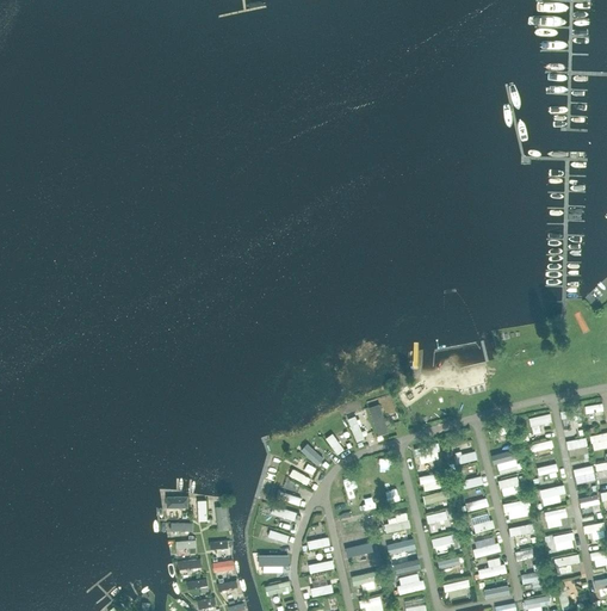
[(584,415),(602,412),(601,403),(583,407),(584,415)]
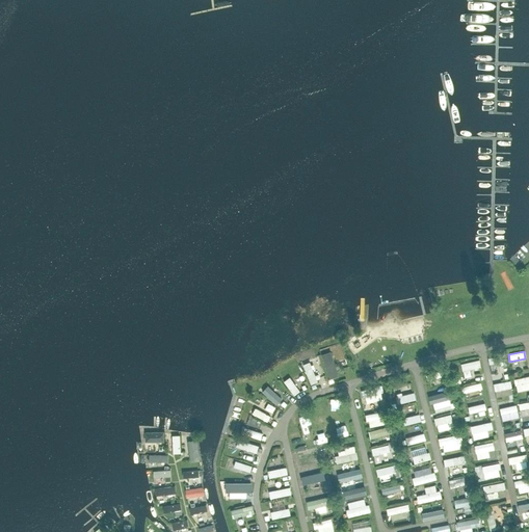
[(328,354),(320,356),(329,382),(337,379),(328,354)]
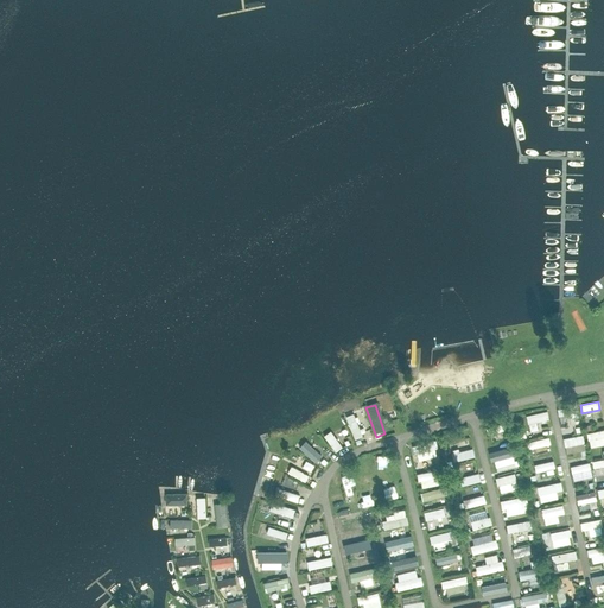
[(547,413),(526,416),(527,424),(548,422),(547,413)]
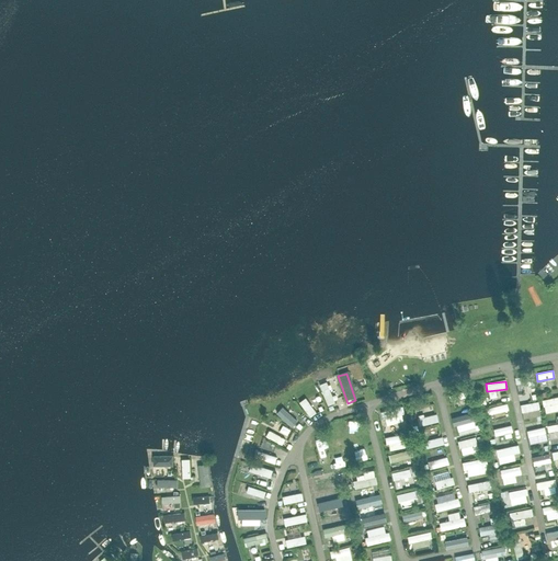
[(336,403),(327,382),(319,386),(328,407),(336,403)]
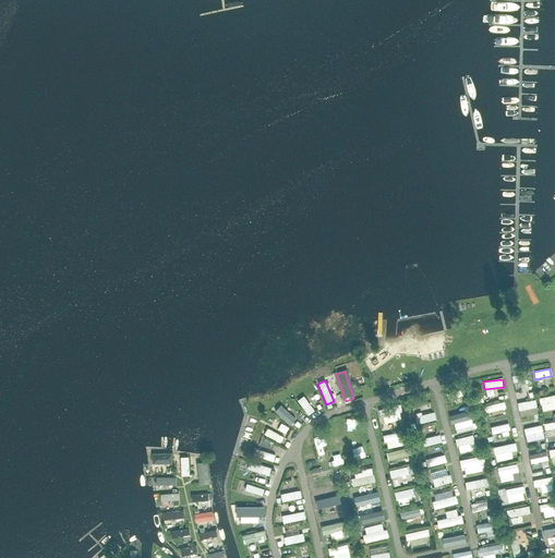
[(539,405),(554,403),(554,396),(538,399),(539,405)]
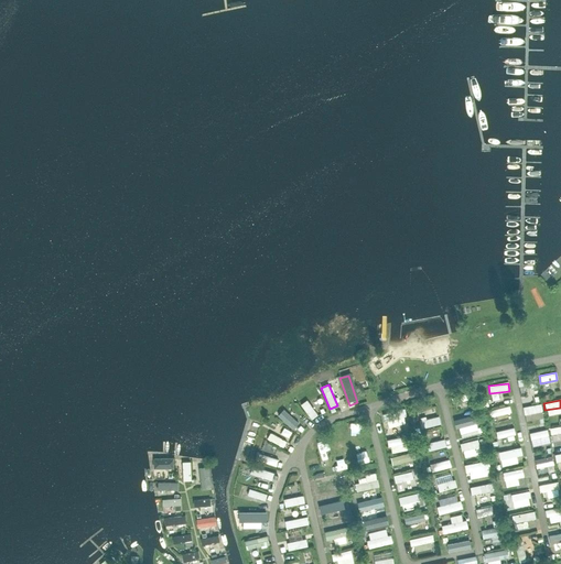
[(312,421),(319,416),(308,401),(301,407),(312,421)]
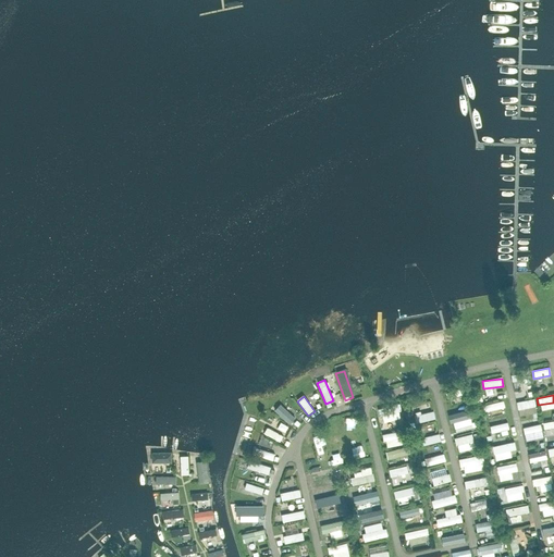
[(481,406),(482,412),(504,409),(503,403),(481,406)]
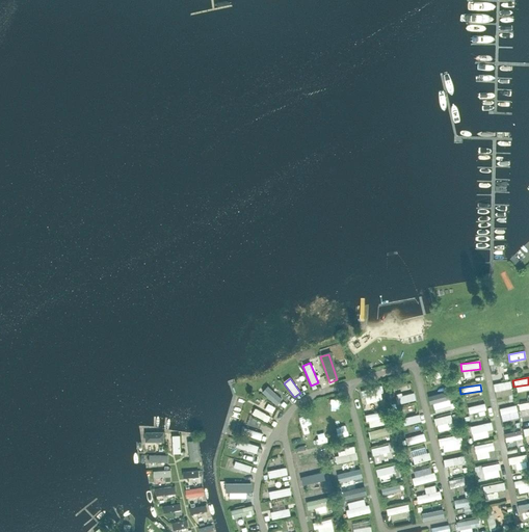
[(275,406),(281,401),(267,388),(262,393),(275,406)]
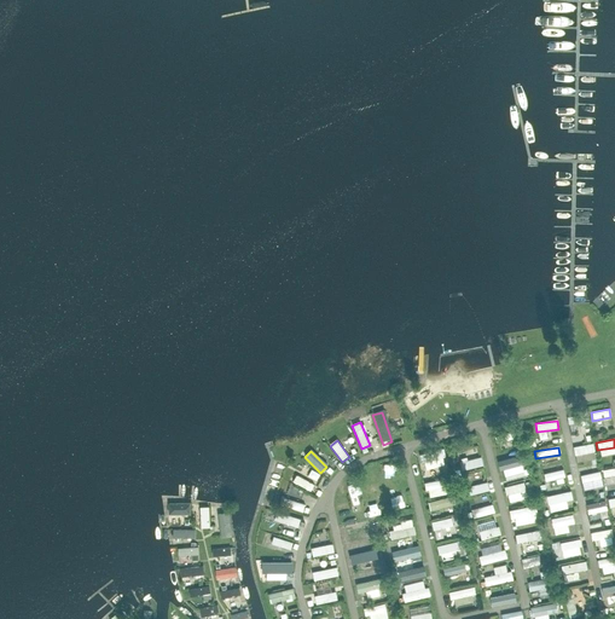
[(481,456),(459,462),(462,472),(483,466),(481,456)]
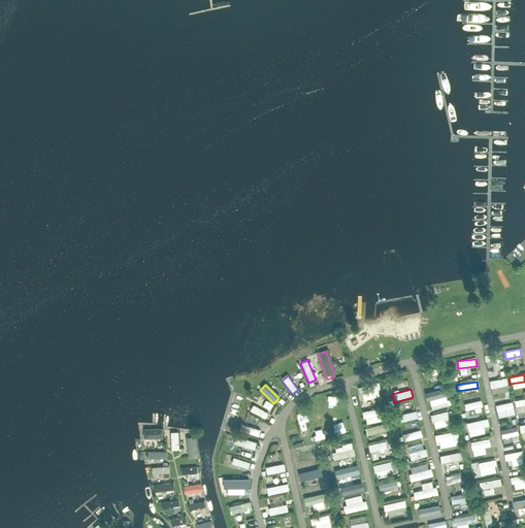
[(436,406),(435,398),(447,396),(446,390),(425,393),(428,408),(436,406)]
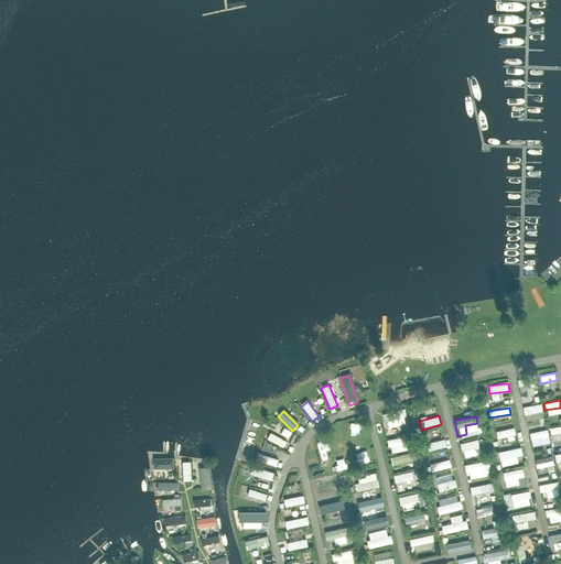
[(560,426),(549,429),(550,436),(560,434),(560,426)]
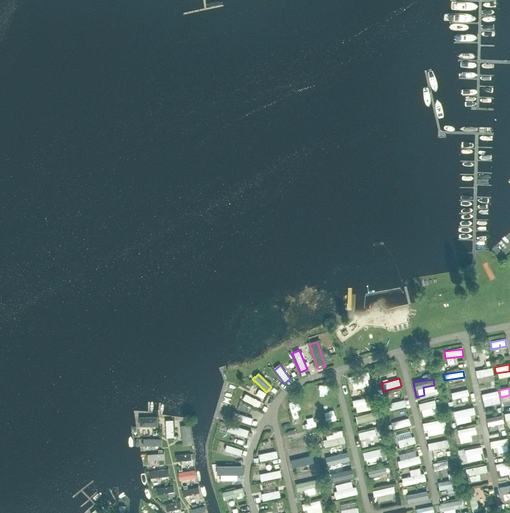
[(466,390),(450,394),(452,400),(468,396),(466,390)]
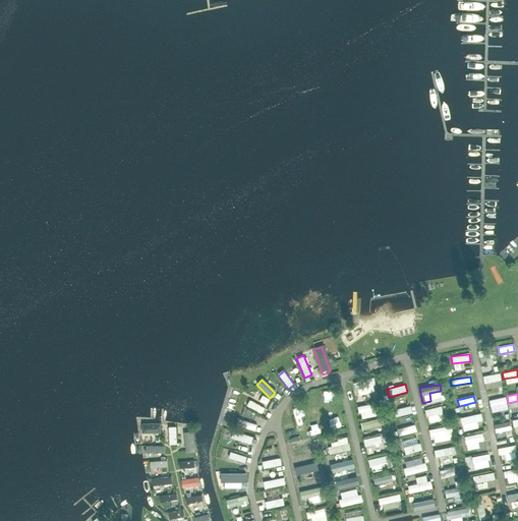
[(487,401),(488,407),(505,403),(504,398),(487,401)]
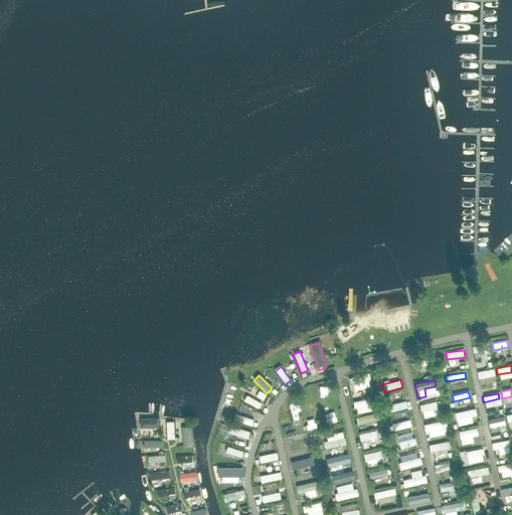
[(243,401),(260,409),(263,404),(246,396),(243,401)]
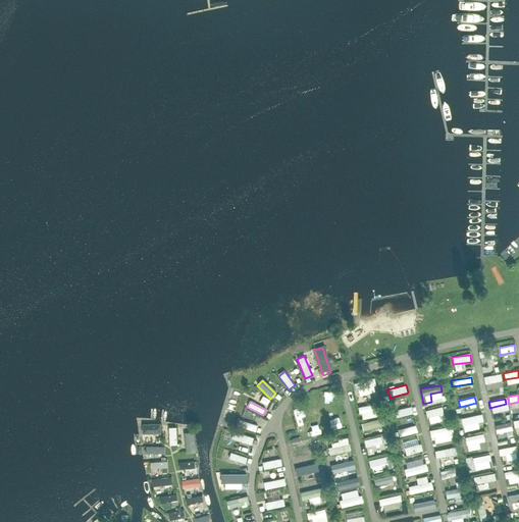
[(359,416),(376,415),(375,406),(358,407),(359,416)]
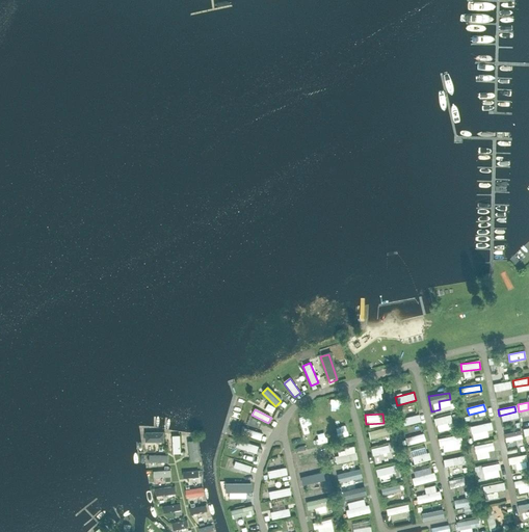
[(433,425),(455,423),(454,416),(433,418),(433,425)]
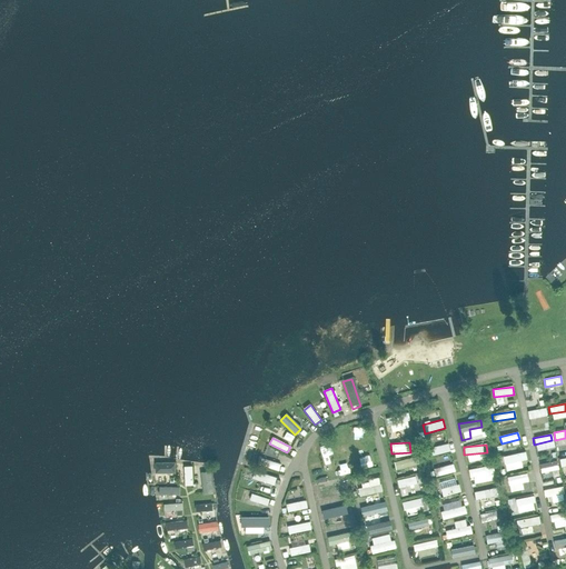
[(429,455),(449,452),(448,446),(428,448),(429,455)]
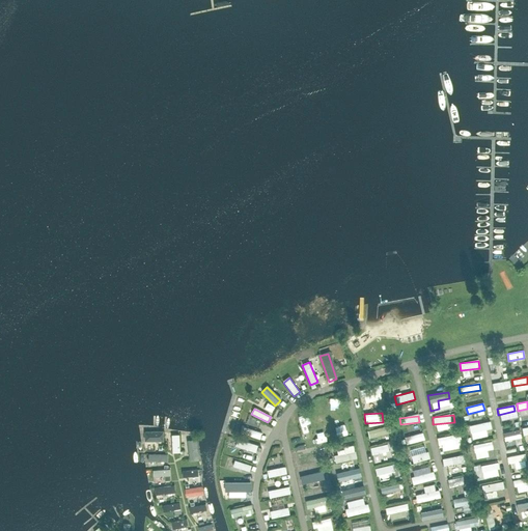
[(485,436),(492,434),(490,422),(469,426),(470,434),(484,430),(485,436)]
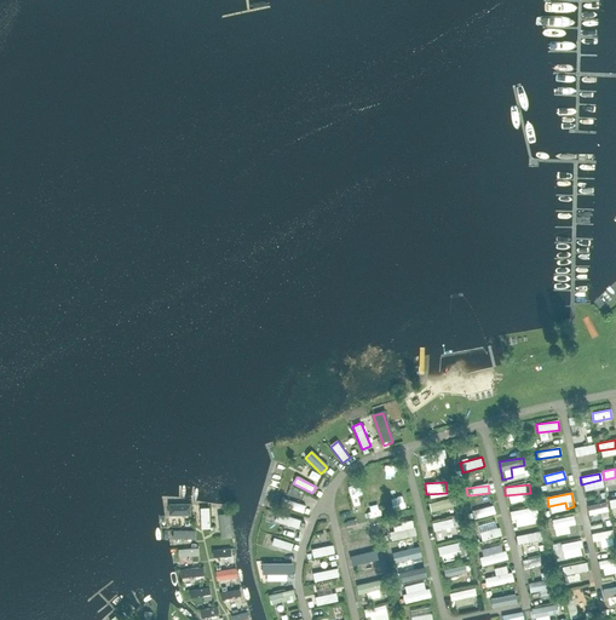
[(303,514),(305,506),(287,500),(285,507),(303,514)]
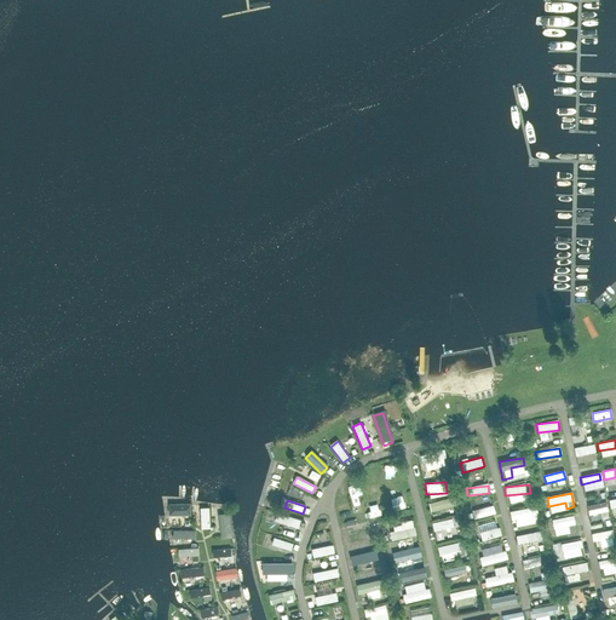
[(493,506),(472,510),(475,518),(495,515),(493,506)]
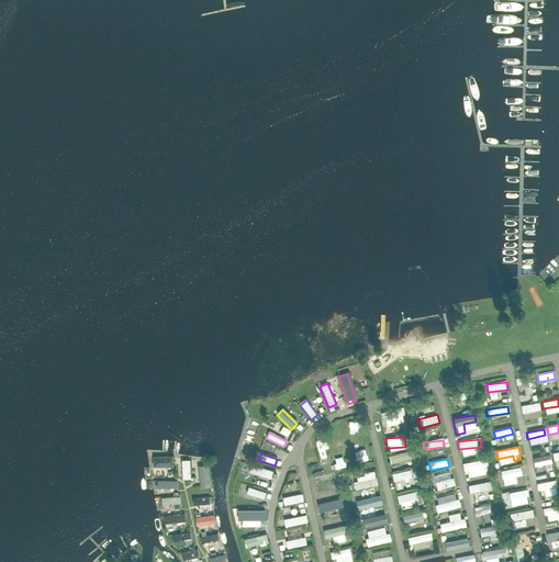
[(464,473),(488,468),(487,459),(462,464),(464,473)]
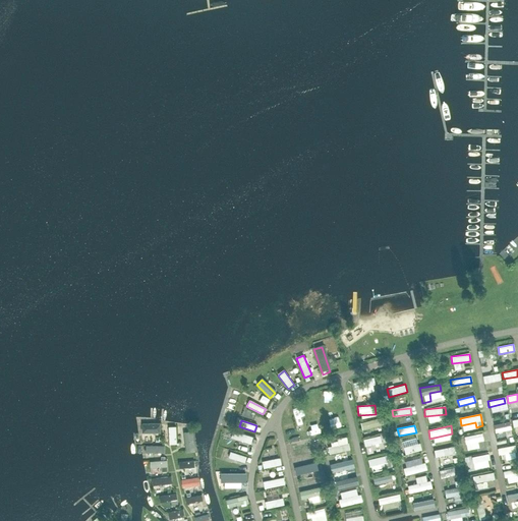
[(231,439),(251,445),(253,439),(233,432),(231,439)]
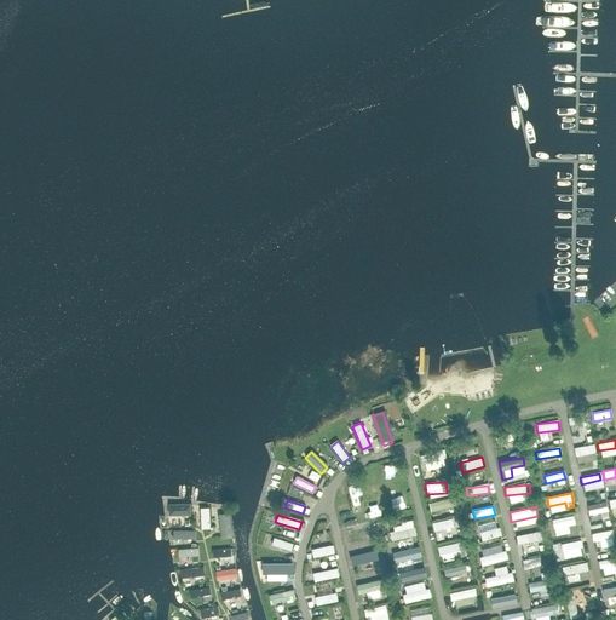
[(574,517),(550,518),(551,527),(565,527),(566,533),(574,532),(574,517)]
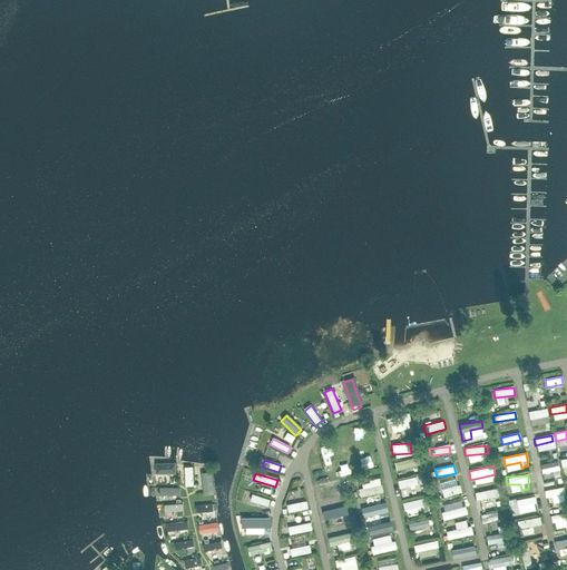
[(418,478),(398,482),(399,490),(407,488),(408,493),(421,490),(418,478)]
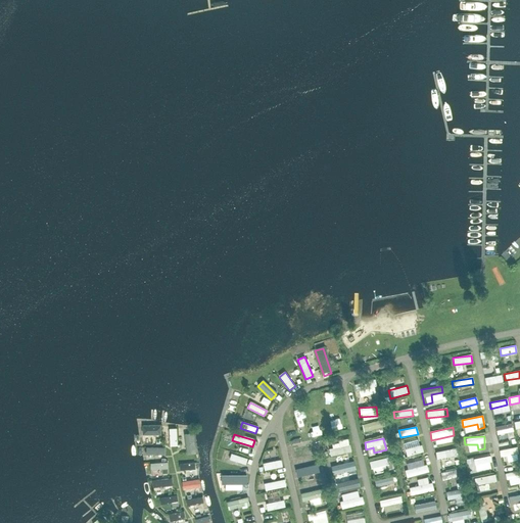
[(349,444),(328,449),(330,457),(351,452),(349,444)]
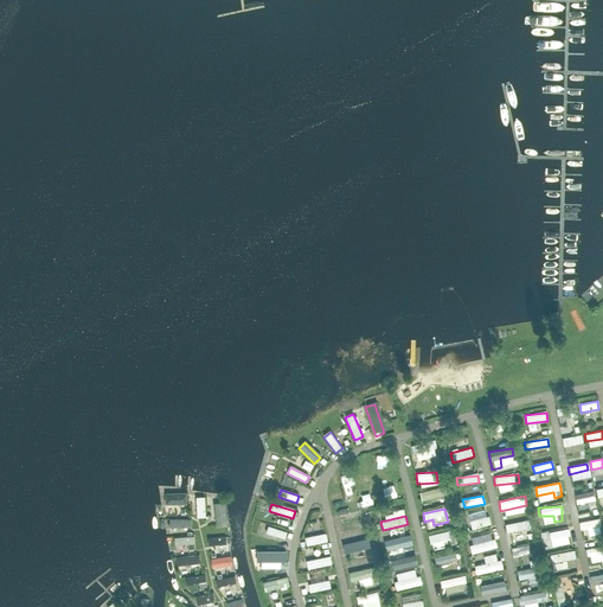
[(470,530),(489,526),(488,518),(469,521),(470,530)]
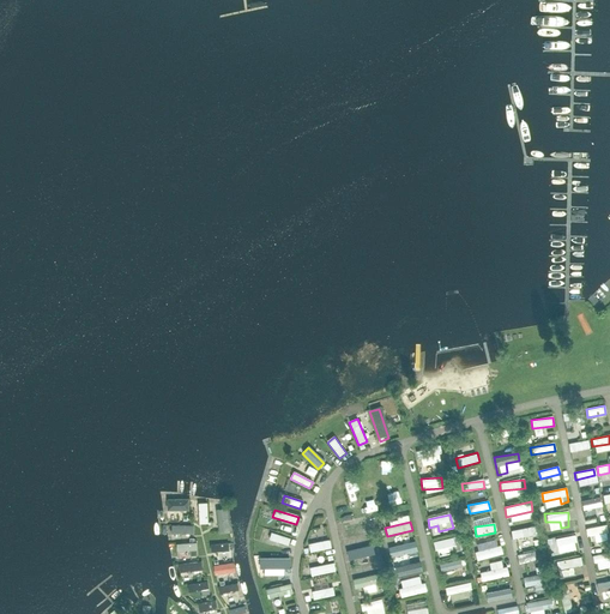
[(173,527),(173,536),(194,536),(194,525),(173,527)]
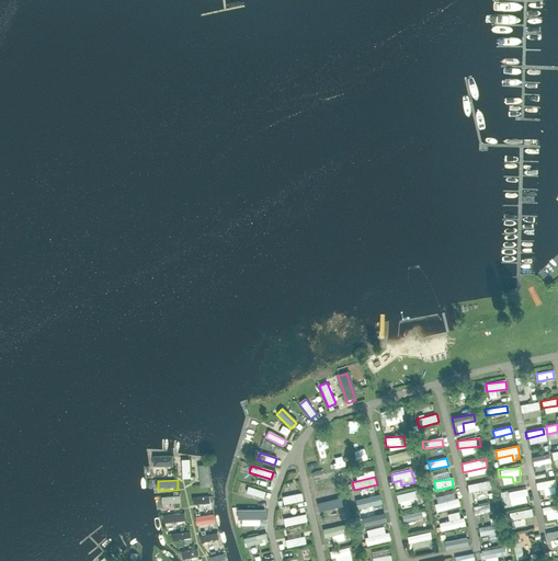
[(547,489),(555,488),(554,480),(537,483),(539,500),(549,497),(547,489)]
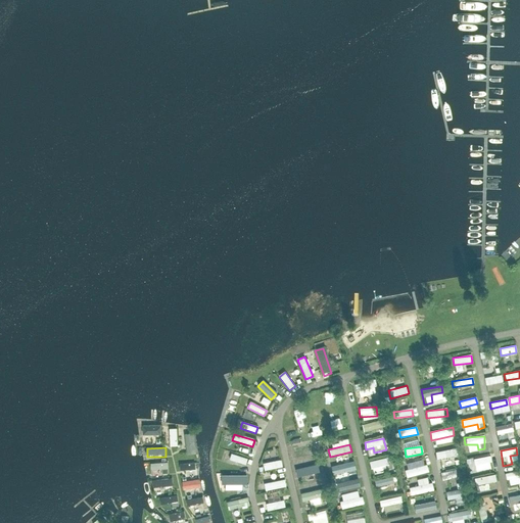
[(456,448),(435,453),(436,460),(457,456),(456,448)]
